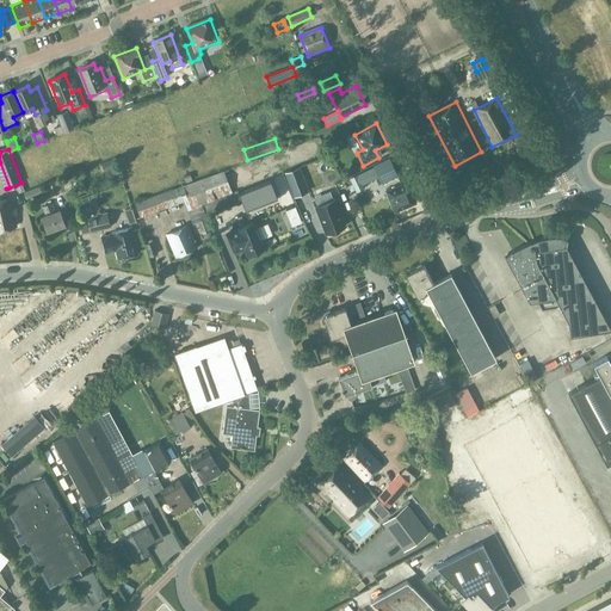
[(382,184),(397,177),(389,159),(374,166),(382,184)]
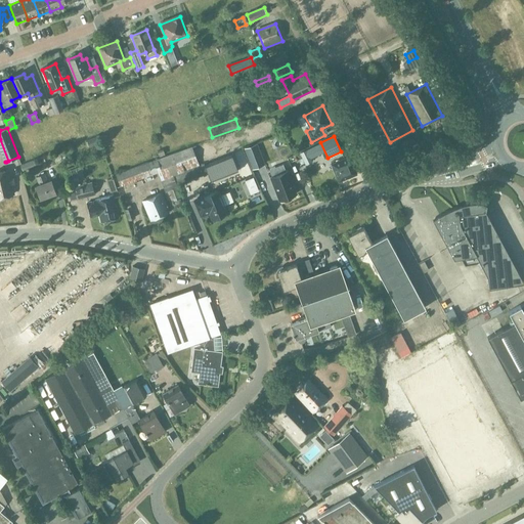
[(253,169),(264,164),(256,144),(245,148),(253,169)]
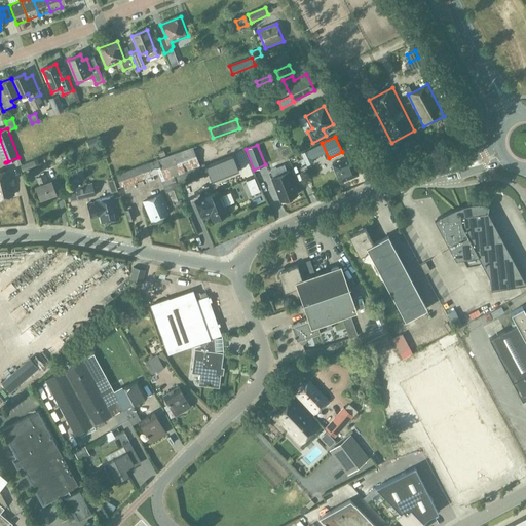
[(307,164),(313,162),(307,151),(302,153),(307,164)]
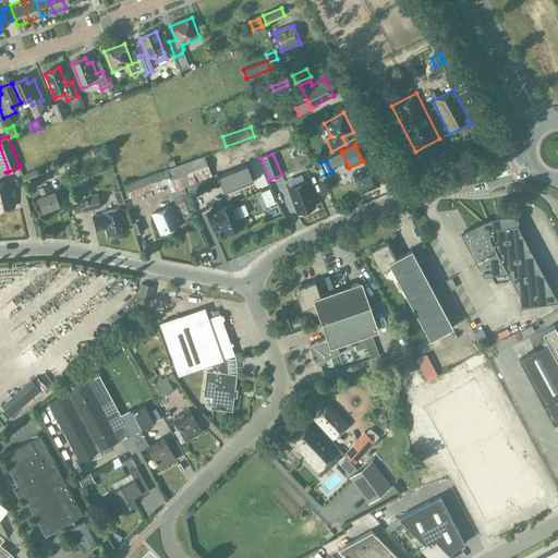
[(194,166),(197,179),(210,174),(206,162),(194,166)]
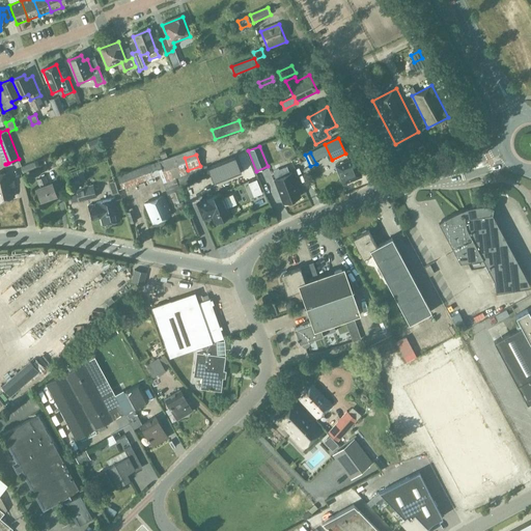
[(196,171),(199,180),(211,176),(214,185),(242,174),(235,156),(202,169),(196,171)]
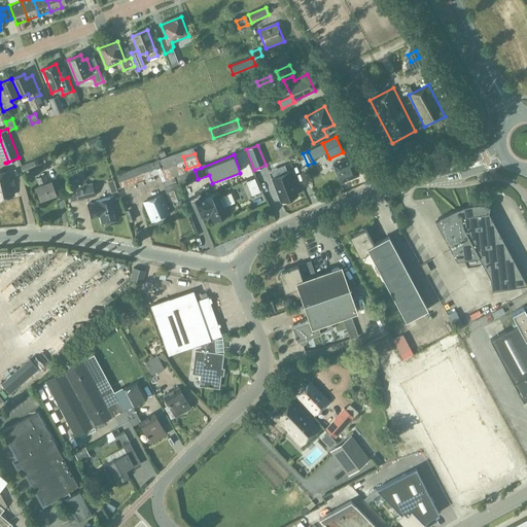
[(41,159),(45,169),(51,167),(47,156),(41,159)]
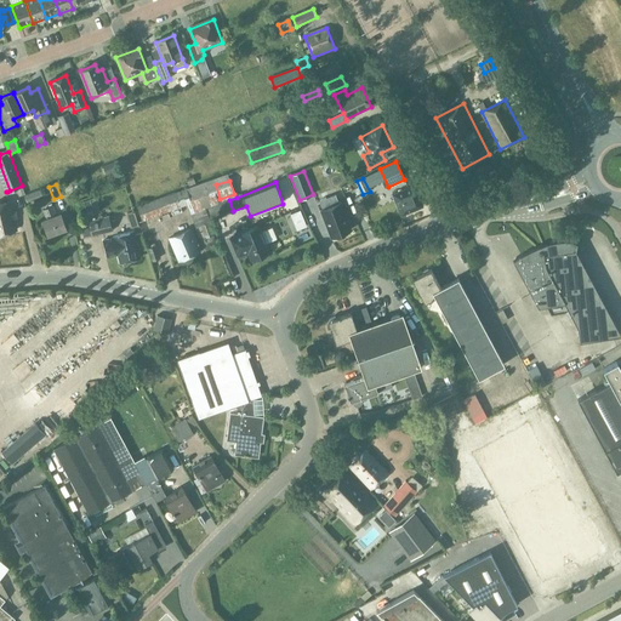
[(404,189),(392,194),(402,216),(423,206),(415,188),(405,193),(404,189)]
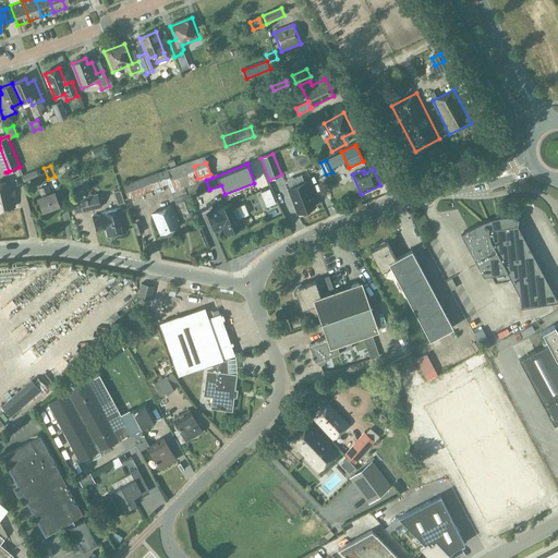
[(24,182),(38,177),(35,171),(22,176),(24,182)]
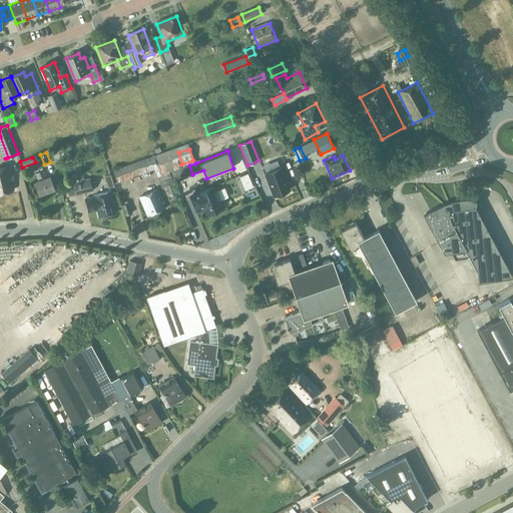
[(118,183),(123,181),(150,171),(145,159),(113,171),(118,183)]
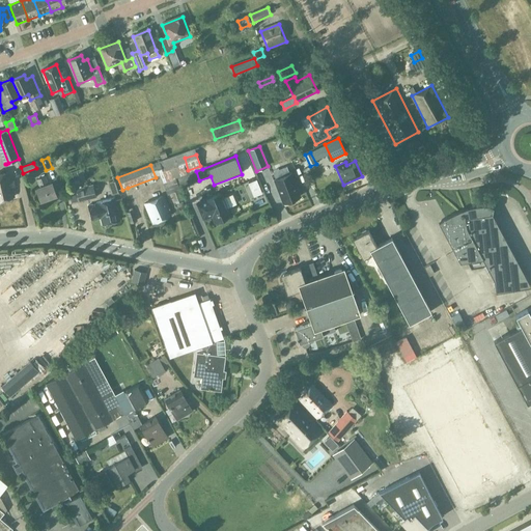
[(0,200),(14,197),(7,173),(0,174),(0,200)]
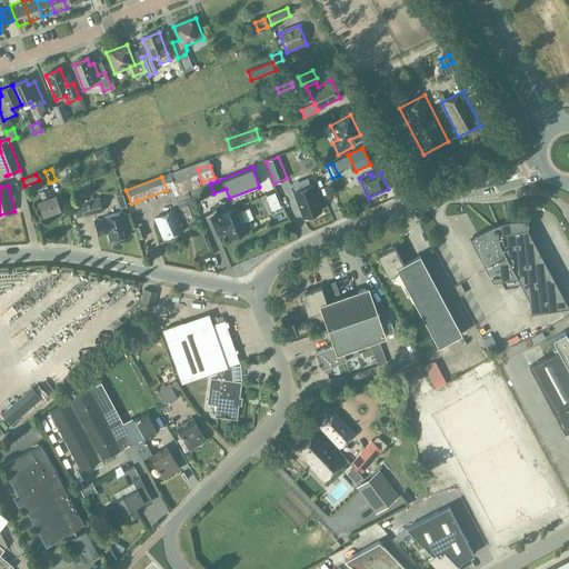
[(321,210),(312,186),(293,192),(303,218),(321,210)]
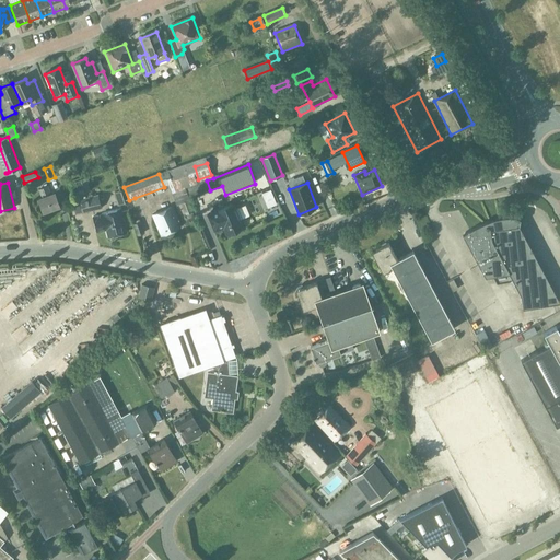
[(43,198),(38,200),(43,212),(59,206),(55,194),(50,196),(47,187),(39,190),(43,198)]
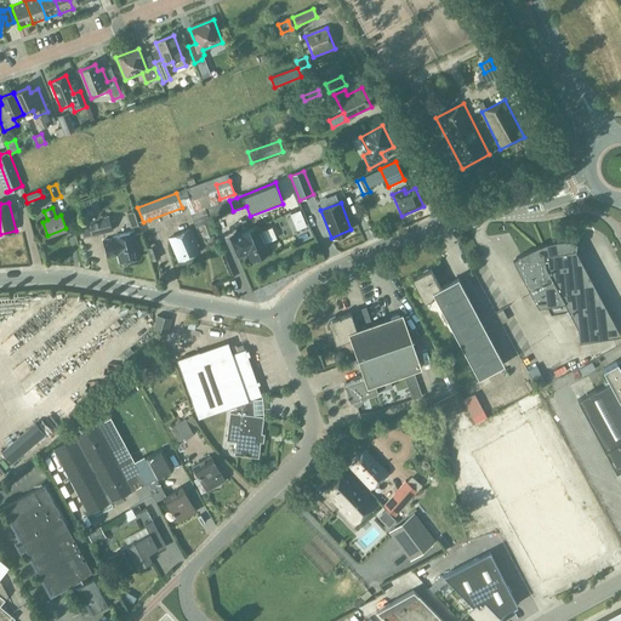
[(113,231),(108,216),(87,222),(91,237),(113,231)]
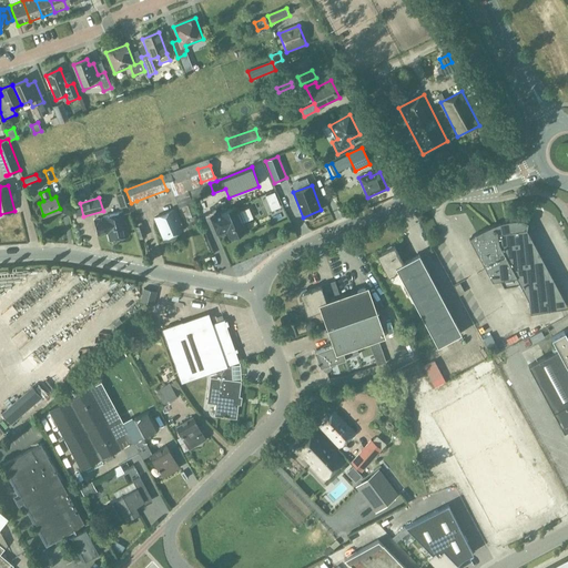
[(383,201),(374,203),(376,212),(385,209),(383,201)]
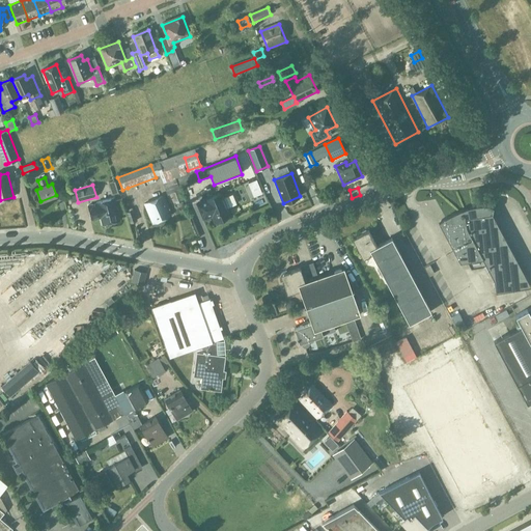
[(178,191),(172,193),(175,201),(182,199),(178,191)]
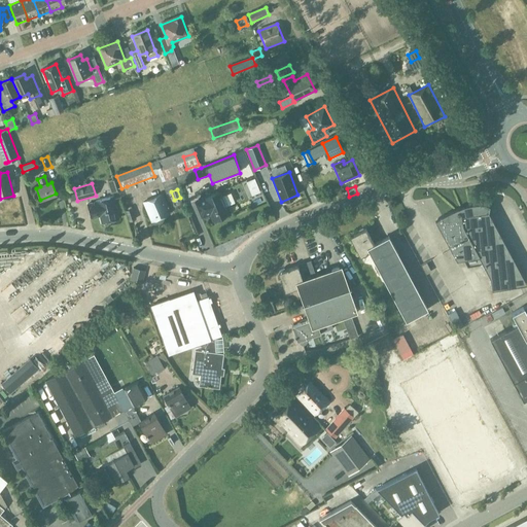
[(225,215),(227,214),(224,207),(227,205),(224,197),(221,198),(218,191),(205,198),(196,202),(203,217),(209,214),(212,215),(214,220),(217,219),(219,220),(224,218),(225,215)]
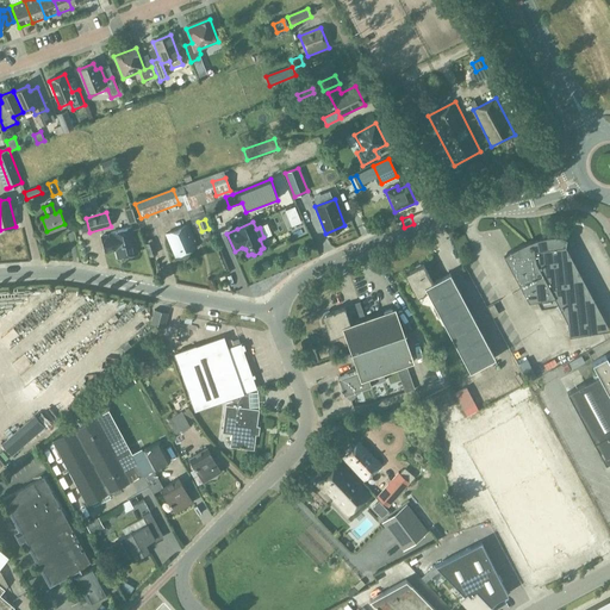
[(176,257),(197,249),(187,225),(167,234),(176,257)]
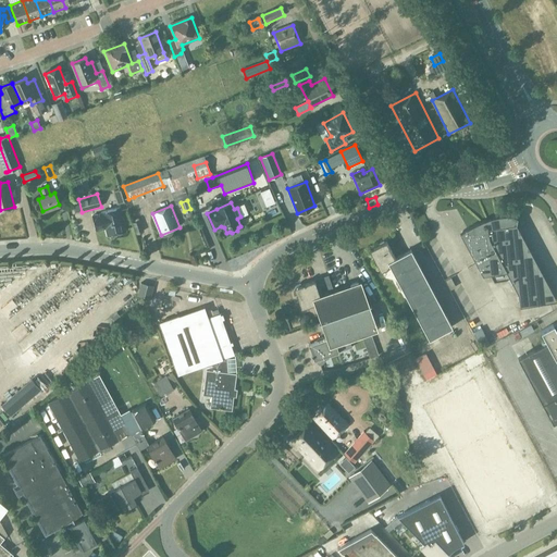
[(102,213),(102,214),(93,217),(97,232),(107,230),(108,236),(126,232),(120,208),(102,213)]
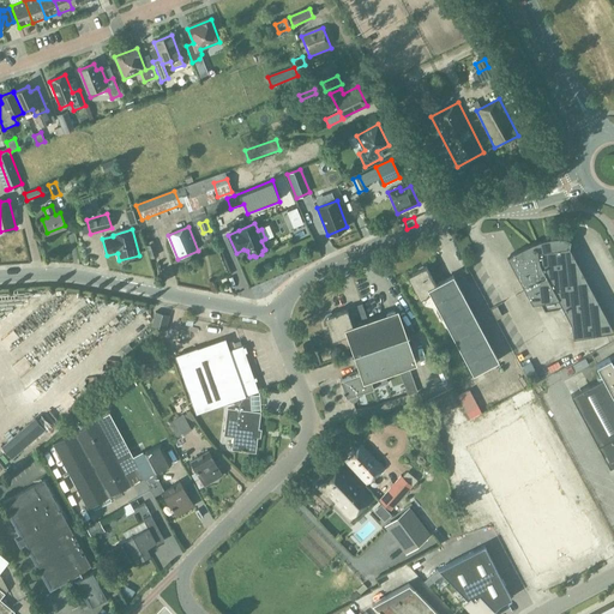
[(515,252),(511,254),(507,257),(533,304),(540,302),(545,311),(563,308),(571,324),(573,338),(613,331),(608,331),(606,318),(602,318),(600,307),(596,308),(595,298),(591,298),(589,287),(585,288),(584,277),(581,277),(578,266),(575,268),(573,257),(570,257),(569,247),(569,246),(570,241),(570,240),(566,239),(561,238),(558,238),(557,238),(553,238),(549,239),(547,239),(545,239),(542,240),(540,241),(536,242),(531,244),(527,246),(523,248),(518,250),(515,252)]
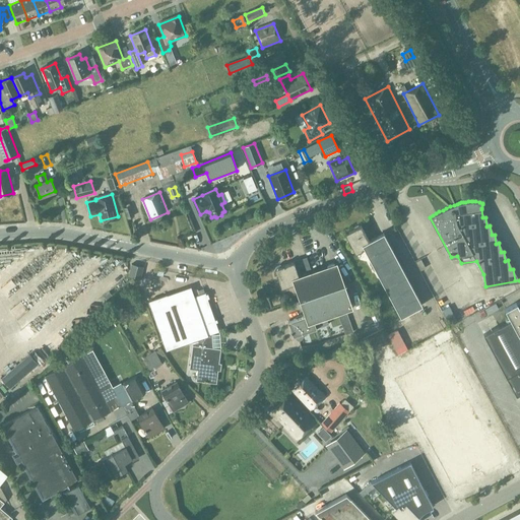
[(127,218),(134,215),(131,206),(124,208),(127,218)]
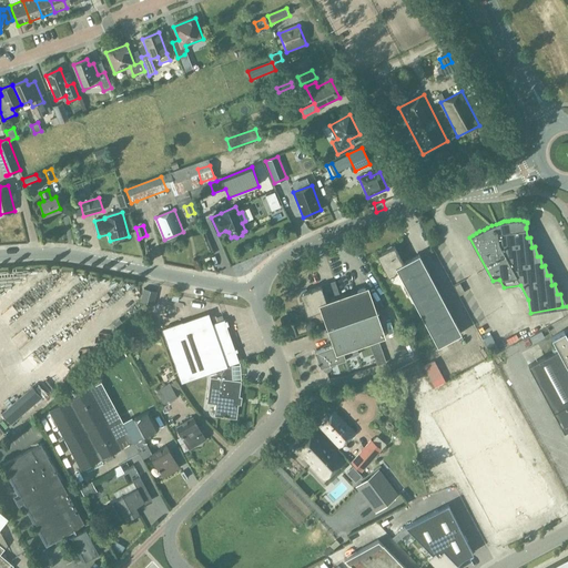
[(404,263),(395,246),(392,247),(392,246),(387,249),(388,250),(377,255),(385,271),(384,272),(386,275),(387,275),(388,277),(398,272),(437,346),(462,334),(419,254),(404,263)]
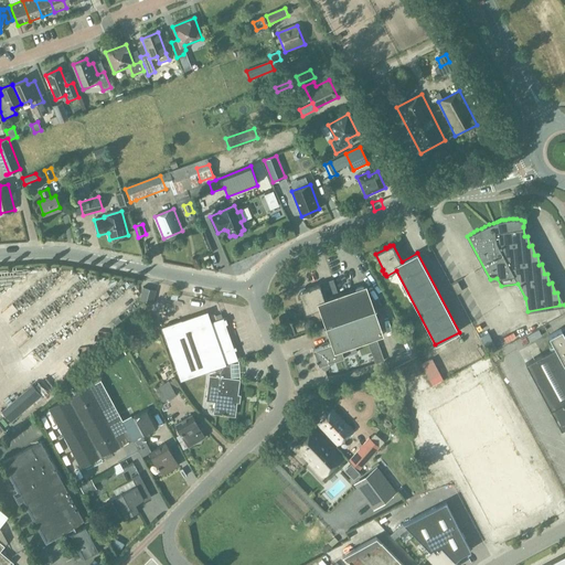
[(451,283),(457,292),(461,289),(456,279),(451,283)]
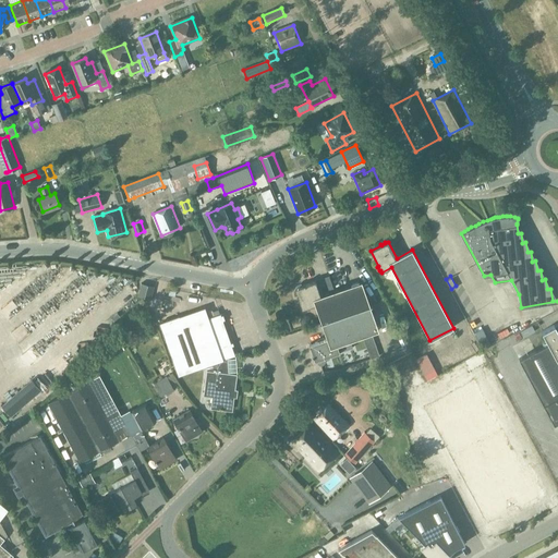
[(85,281),(77,284),(81,292),(88,289),(85,281)]
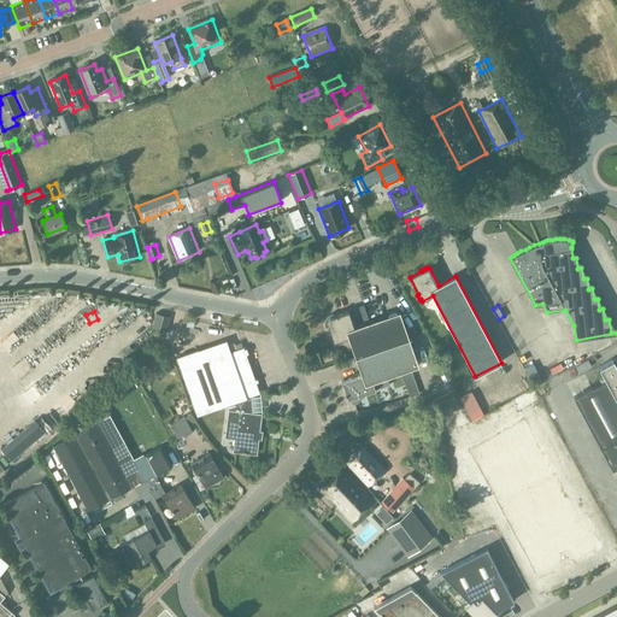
[(418,366),(413,350),(400,311),(354,327),(348,311),(338,315),(335,315),(335,316),(334,317),(333,315),(330,316),(328,317),(327,319),(325,322),(325,324),(325,328),(329,327),(334,342),(348,338),(356,357),(353,358),(356,358),(362,375),(342,381),(346,393),(345,393),(346,395),(347,395),(348,399),(350,399),(351,401),(353,403),(356,404),(358,403),(359,401),(359,398),(359,395),(376,389),(372,382),(388,376),(418,366)]
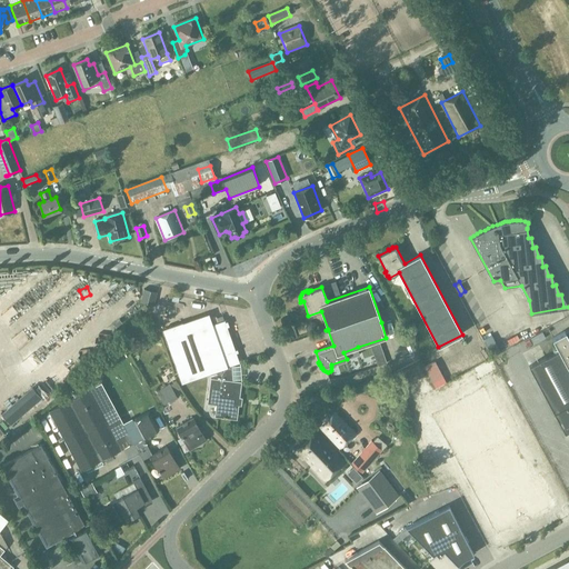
[(157,292),(146,290),(145,289),(141,302),(153,306),(157,292)]
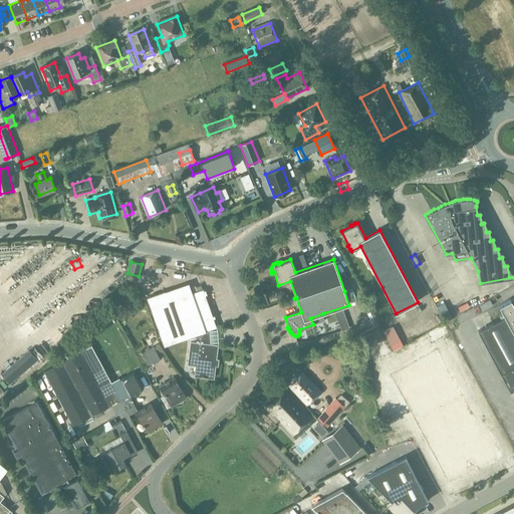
[(480,300),(492,295),(490,289),(478,293),(480,300)]
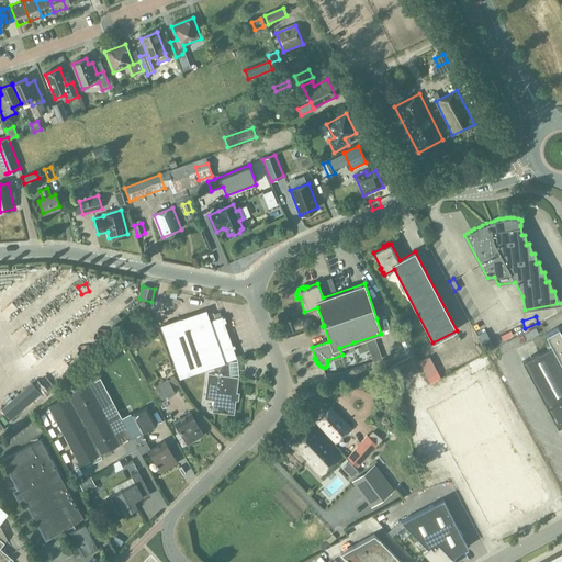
[(180,319),(161,326),(179,379),(206,369),(208,371),(217,368),(225,364),(225,362),(236,358),(221,317),(210,322),(210,321),(183,329),(180,319)]
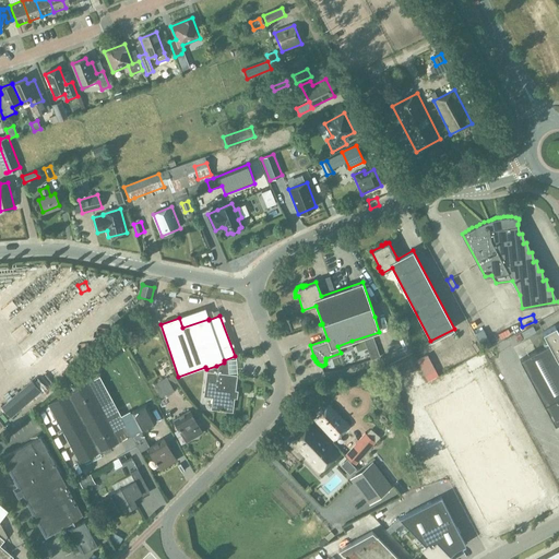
[(558,323),(543,332),(549,344),(520,359),(555,425),(558,423),(558,323)]
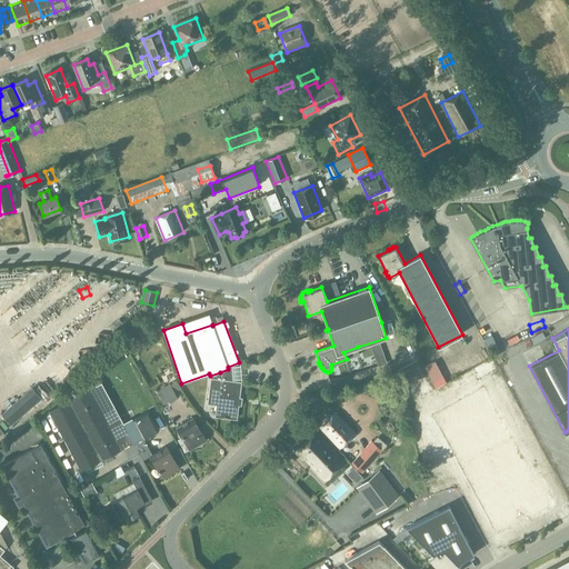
[(530,339),(533,345),(546,338),(542,332),(530,339)]
